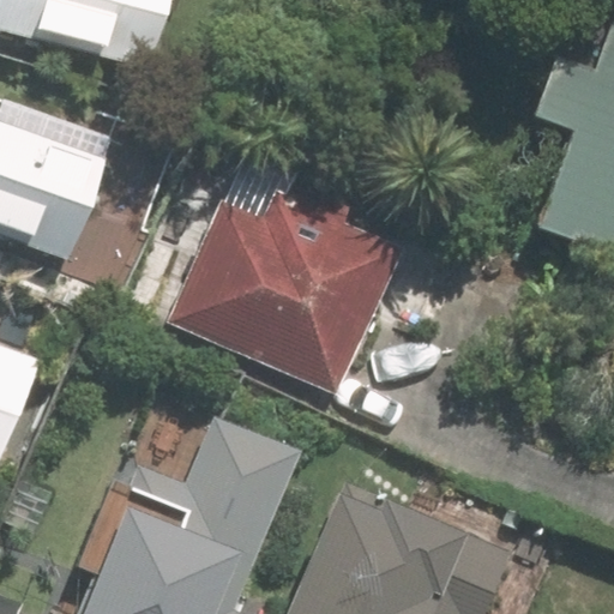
[(170,0),(0,0),(0,32),(154,70),(170,0)]
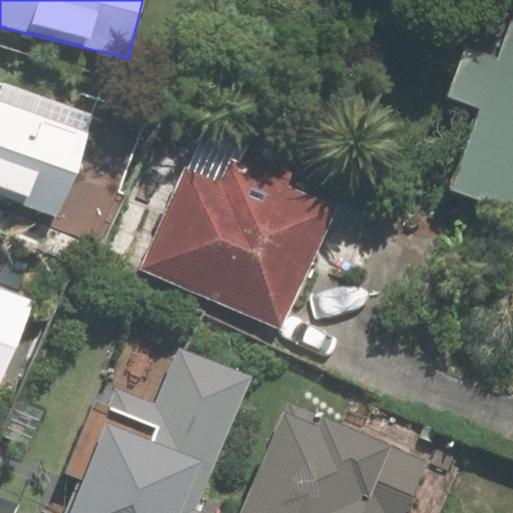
[(512,221),(512,8),(493,67),(462,56),(444,108),(474,119),(446,198),(512,221)]
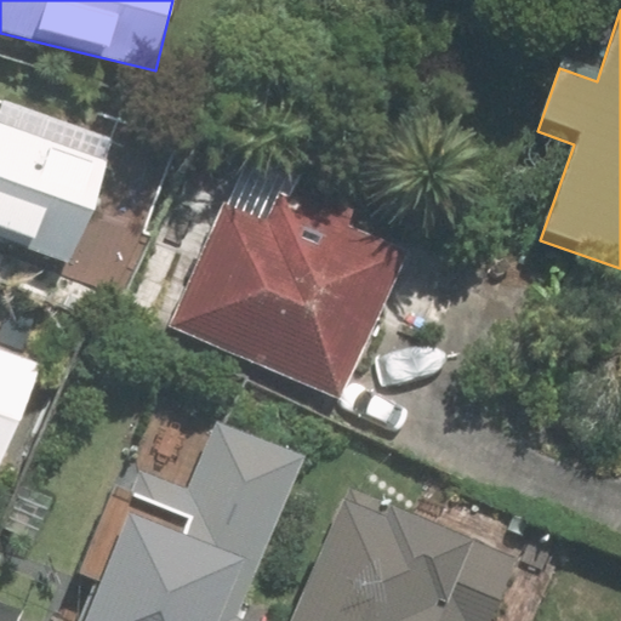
[(0,106),(0,234),(74,261),(109,159),(104,157),(112,136),(3,100),(0,106)]
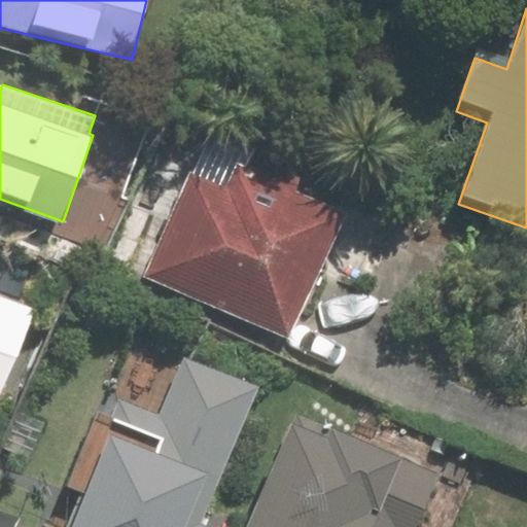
[(226,191),(152,161),(130,213),(163,225),(141,277),(284,340),(314,269),(357,286),(384,225),(310,194),(304,207),(286,201),(292,185),(239,162),(226,191)]
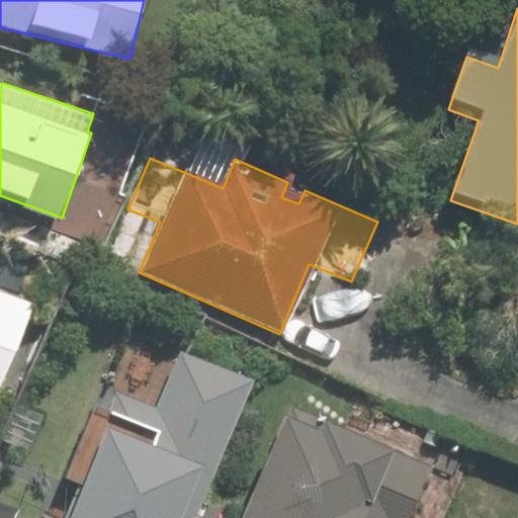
[(0,291),(0,392),(33,304),(0,291)]
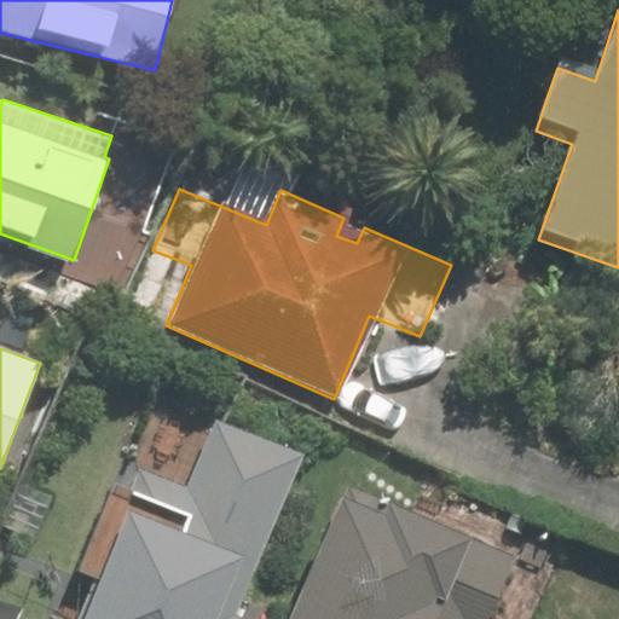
[(250,618),(236,613),(304,453),(218,418),(187,489),(139,468),(76,618),(250,618)]
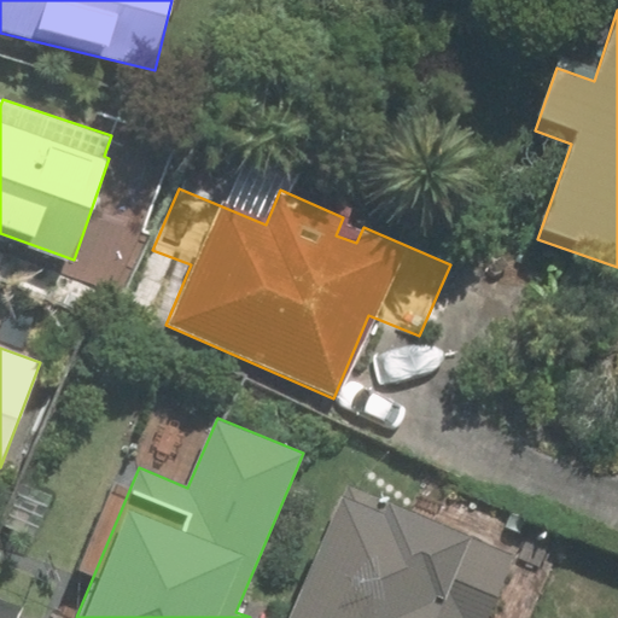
[(489,617),(519,548),(348,474),(286,617),(489,617)]
